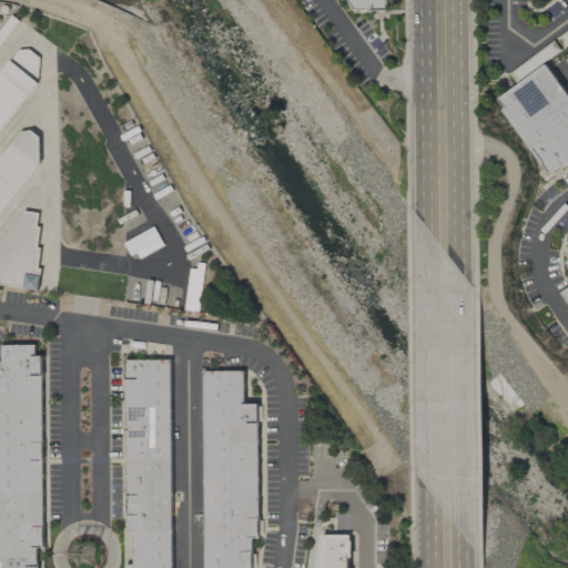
[(387,11),(387,0),(340,0),(341,11),(387,11)]
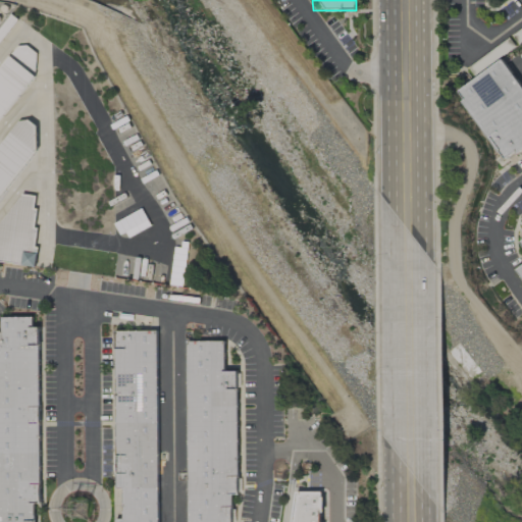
[(515,48),(509,39),(467,67),(473,76),(515,48)]
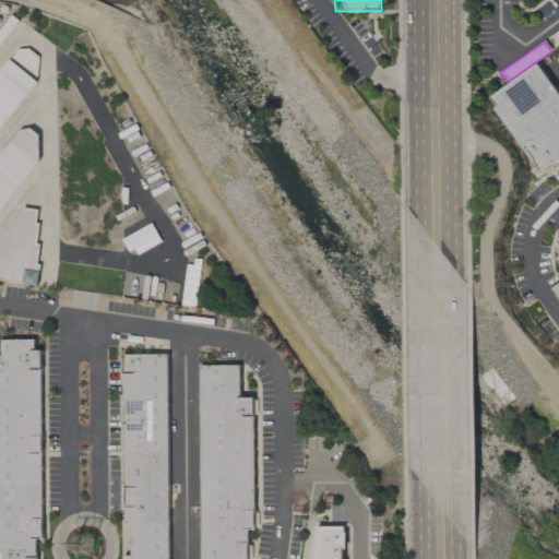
[(0,72),(0,129),(38,81),(36,80),(38,57),(28,47),(19,48),(10,60),(0,72)]
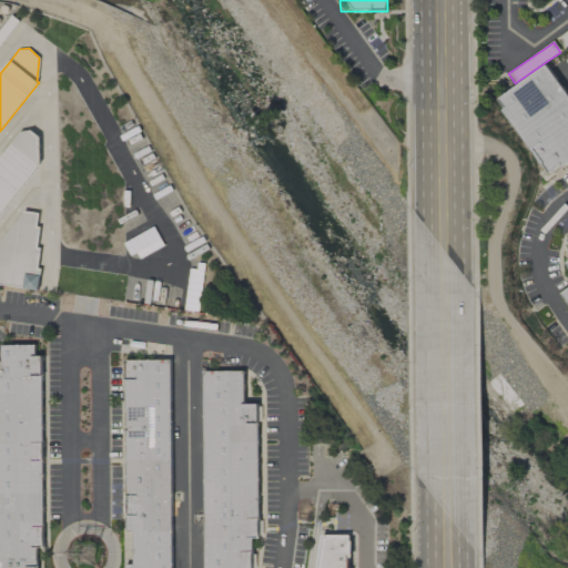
[(567,161),(567,94),(547,64),(496,99),(548,175),(567,161)]
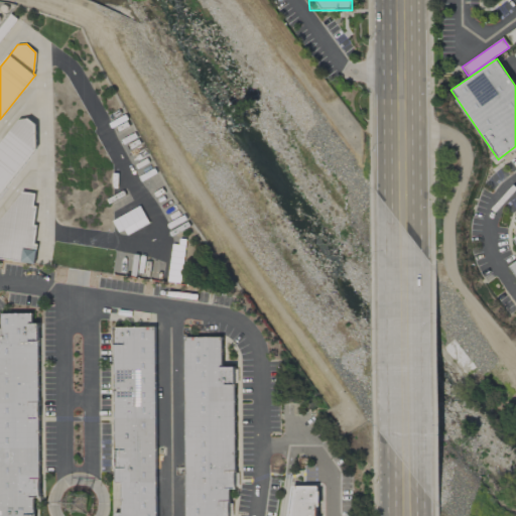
[(0,258),(33,263),(36,245),(26,238),(27,231),(32,228),(36,194),(21,191),(0,220),(0,258)]
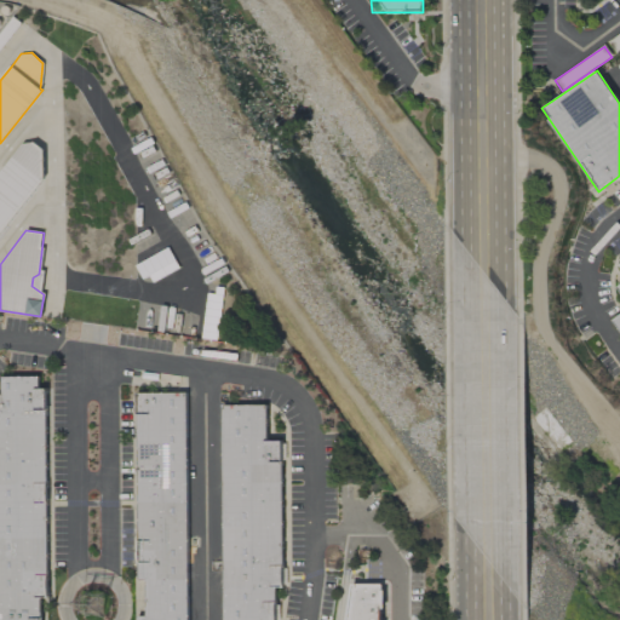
[(0,619),(40,619),(41,598),(49,598),(46,389),(39,389),(39,377),(1,377),(1,395),(0,395),(0,619)]
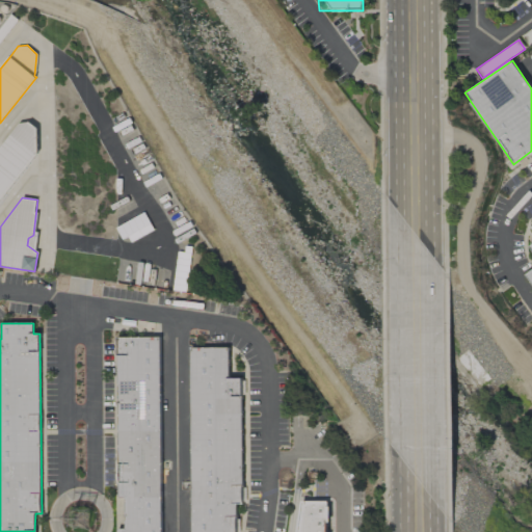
[(116,337),(118,498),(125,498),(125,529),(110,529),(110,531),(160,531),(160,337),(116,337)]
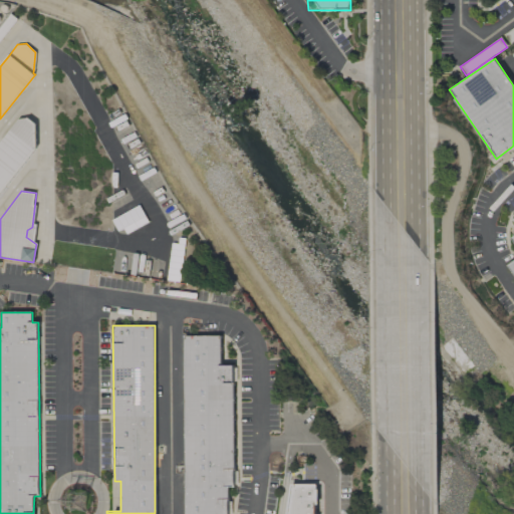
[(185,513),(228,513),(228,487),(234,487),(234,365),(221,365),(221,336),(185,336),(185,513)]
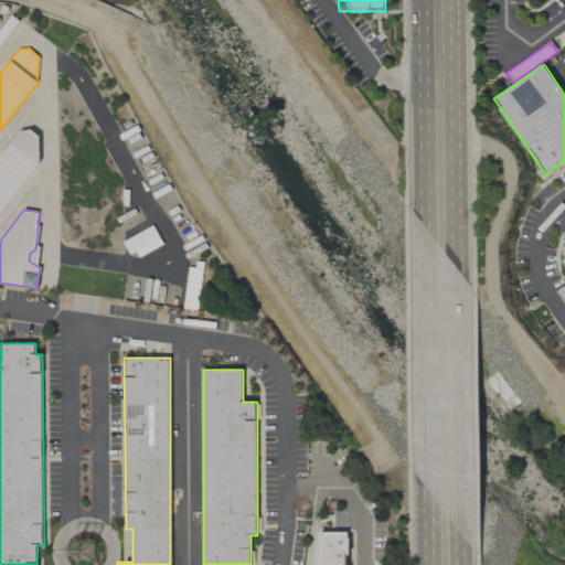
[(348,564),(350,533),(313,532),(312,564),(348,564)]
